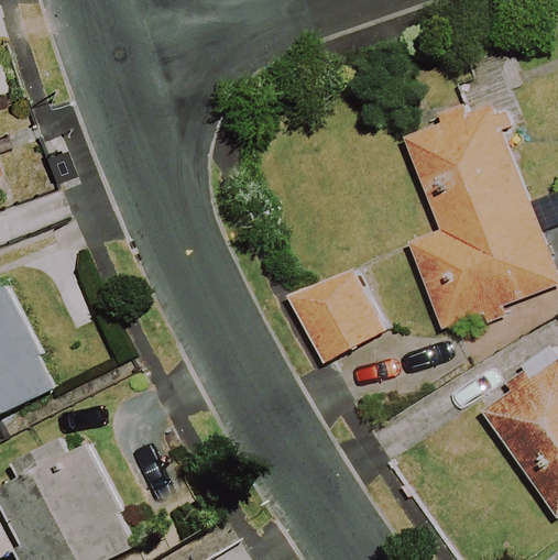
[(557,284),(557,282),(489,106),(405,138),(440,229),(407,241),(441,329),(557,284)]
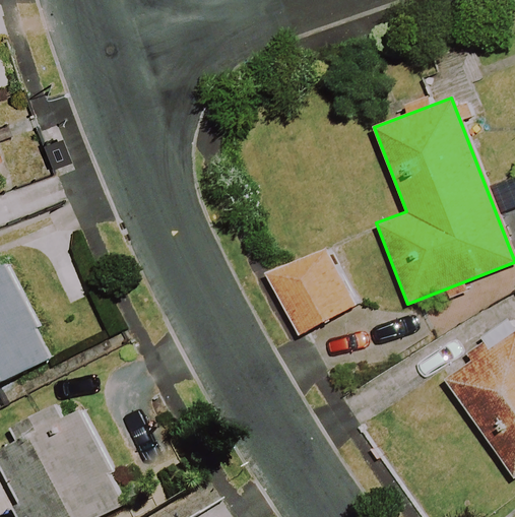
[(355,306),(325,247),(266,275),(296,334),(355,306)]
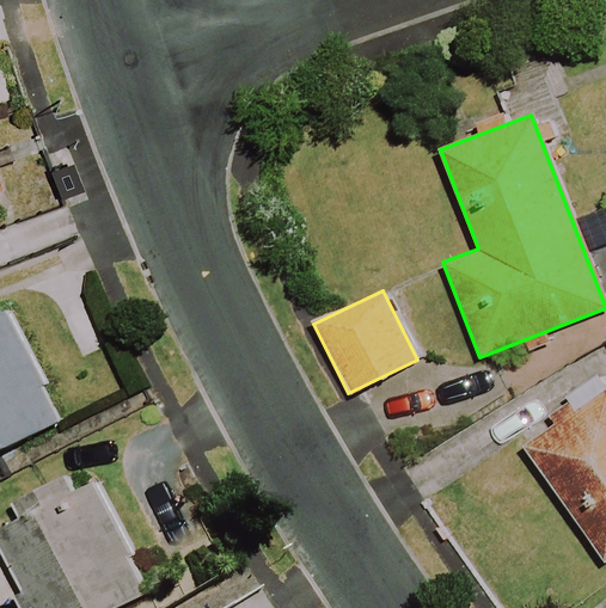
[(0,450),(57,422),(5,315),(0,318),(0,450)]
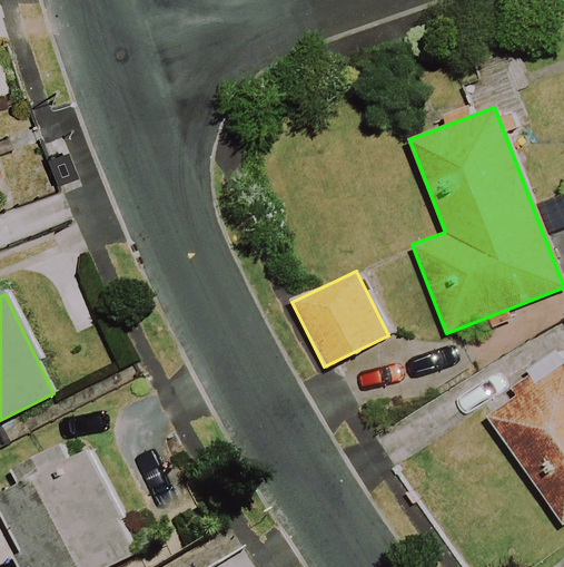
[(563,358),(484,414),(563,528),(563,358)]
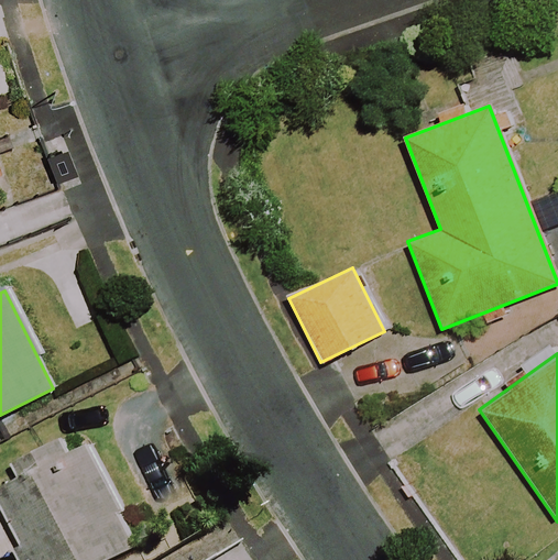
[(102,559),(137,542),(84,441),(0,484),(0,504),(29,559),(102,559)]
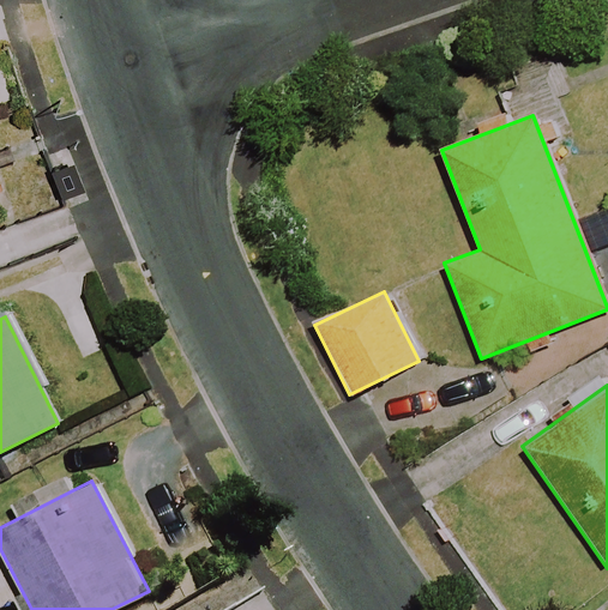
All buildings are outlined.
